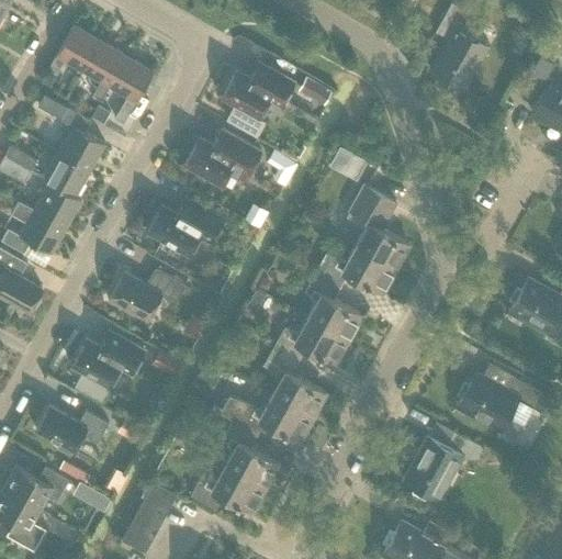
[(449,41),(430,74),(461,90),(470,74),(472,75),(489,46),(457,29),(465,12),(451,4),(435,34),(449,41)]
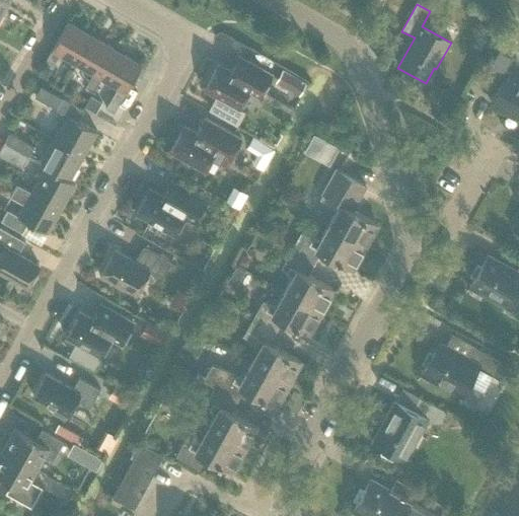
[(76,67),(92,39),(67,24),(44,66),(52,70),(59,58),(76,67)]
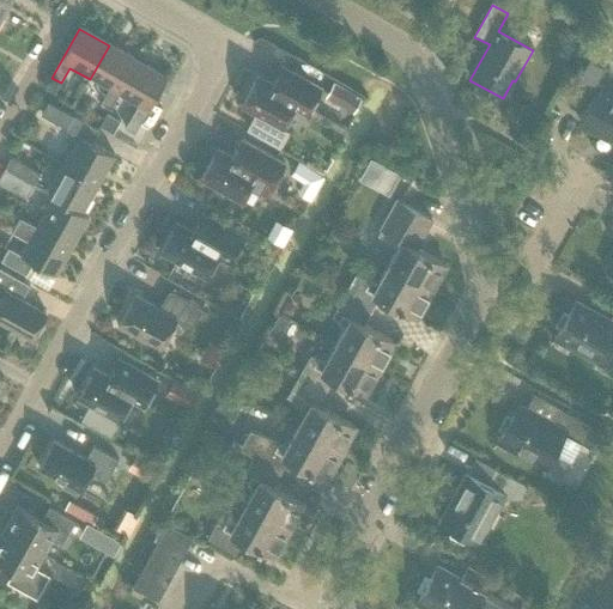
[(109,46),(90,79),(109,91),(101,105),(110,111),(119,96),(138,64),(109,46)]
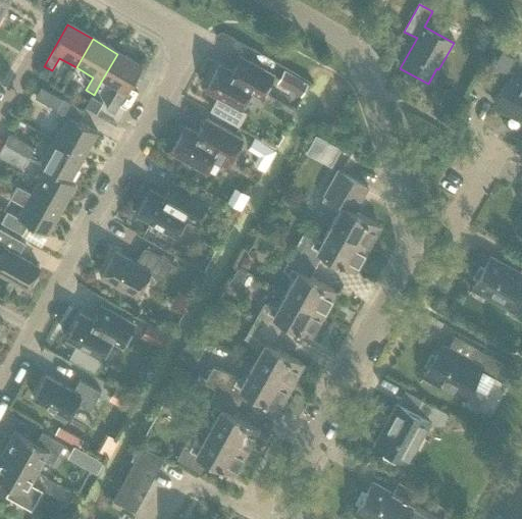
[(501,52),(480,89),(497,98),(492,104),(518,118),(517,120),(521,123),(521,85),(508,78),(517,60),(509,56),(501,52)]
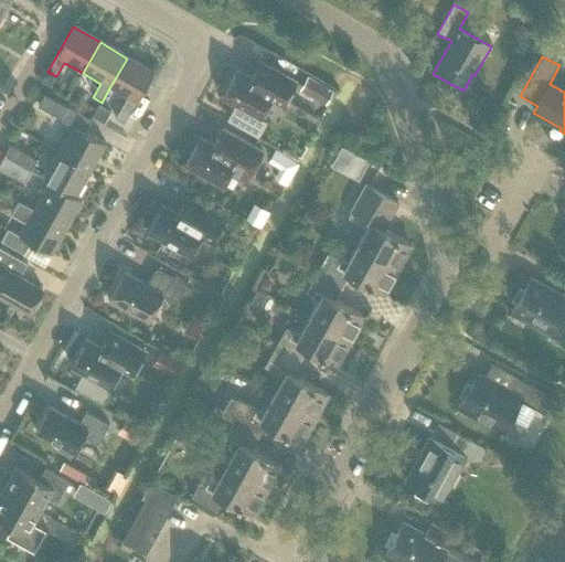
[(127,59),(109,88),(127,98),(115,120),(124,125),(153,73),(127,59)]
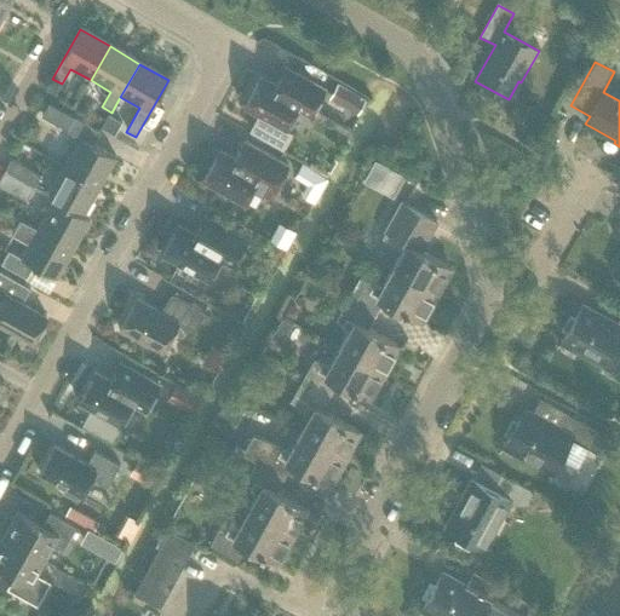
[(325,91),(294,74),(285,92),(260,79),(244,109),(259,117),(251,133),(283,150),(288,140),(286,132),(298,110),(310,117),(325,91)]
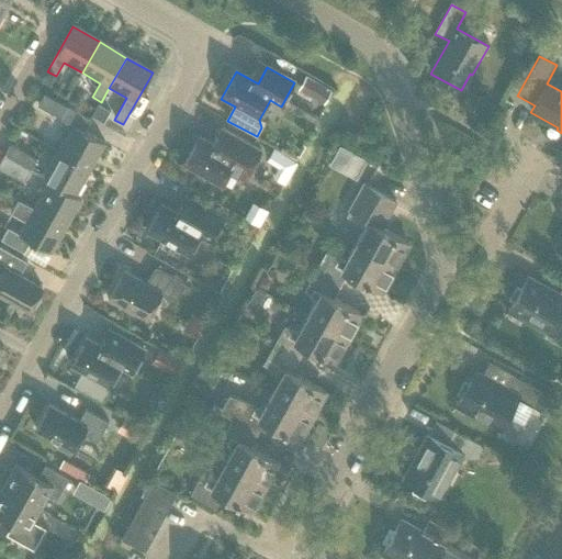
[(329,92),(306,79),(300,91),(323,104),(329,92)]
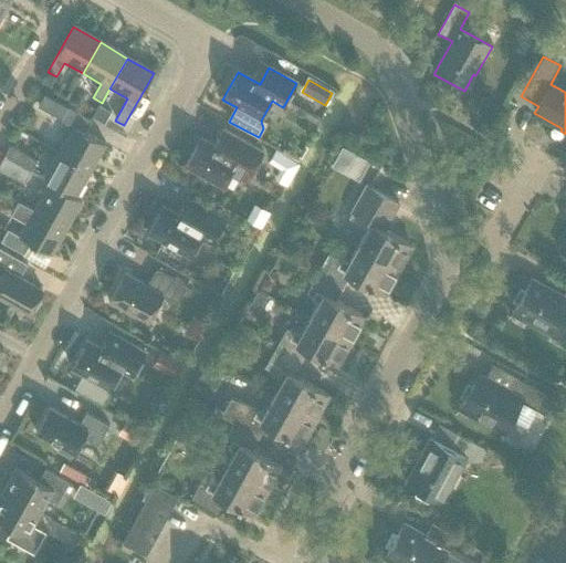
[(72,127),(58,154),(91,173),(105,146),(84,134),(91,123),(69,110),(62,122),(72,127)]
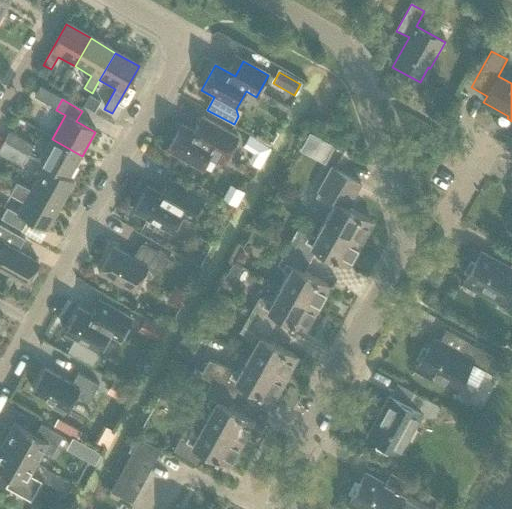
[(181,126),(167,152),(201,171),(209,156),(223,164),(237,138),(210,123),(201,118),(192,133),(181,126)]
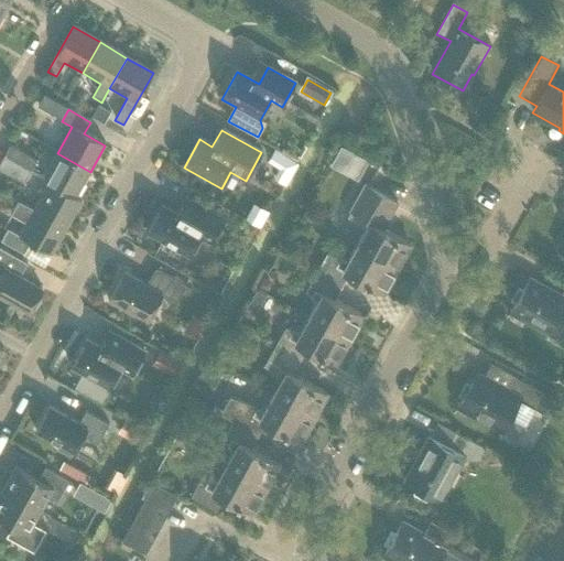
[(3,159),(30,173),(36,162),(10,147),(3,159)]
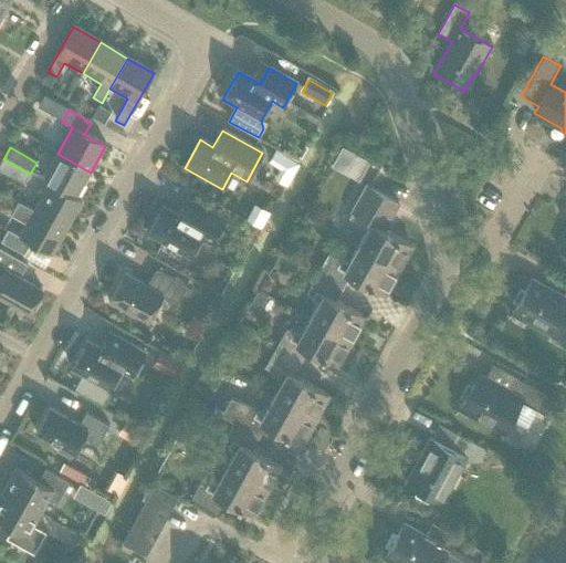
[(290,158),(276,150),(269,164),(282,171),(290,158)]
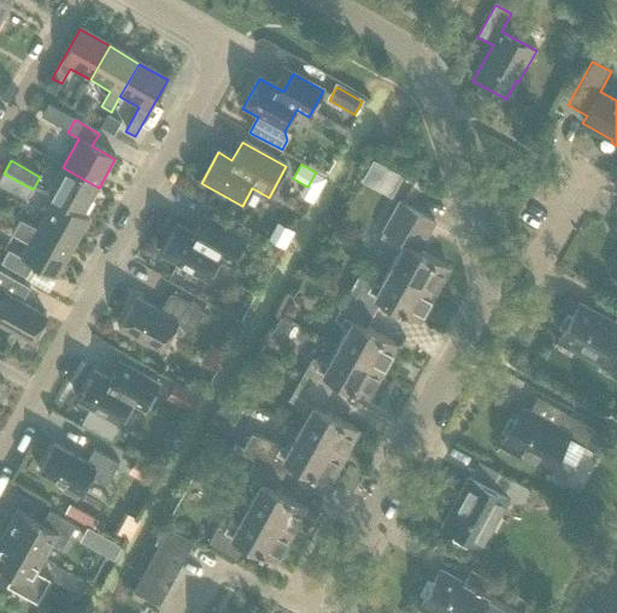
[(46,196),(53,201),(82,218),(99,188),(63,168),(46,196)]
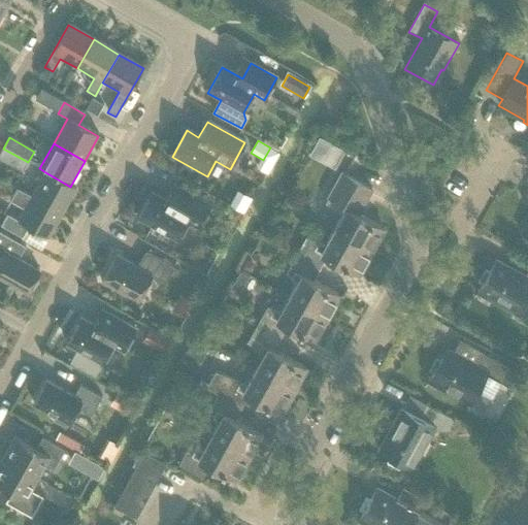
[(28,162),(3,149),(0,153),(0,160),(23,173),(28,162)]
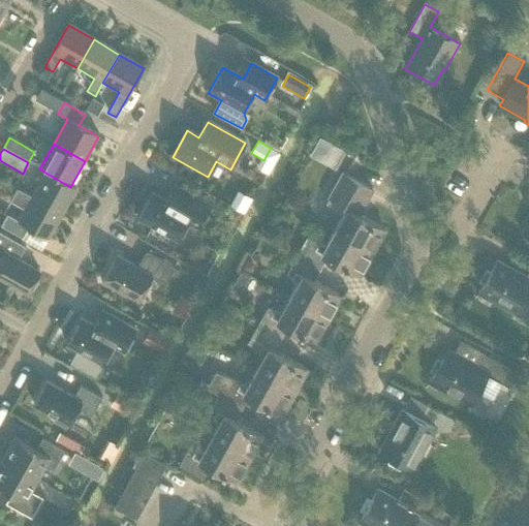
[(70,187),(45,173),(31,196),(62,214),(75,190),(70,187)]
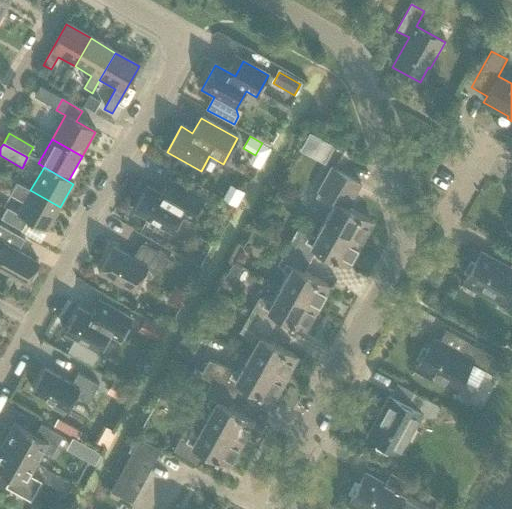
[(331,211),(323,225),(359,245),(372,223),(346,209),(360,185),(332,169),(315,199),(331,211)]
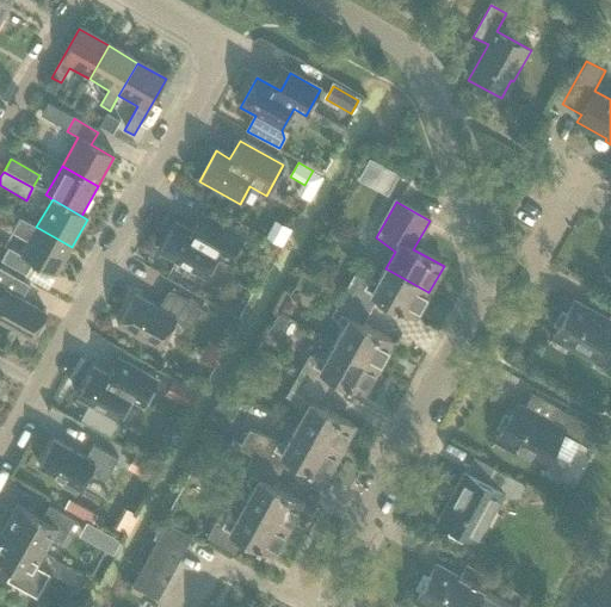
[(277,218),(264,234),(279,247),(292,231),(277,218)]
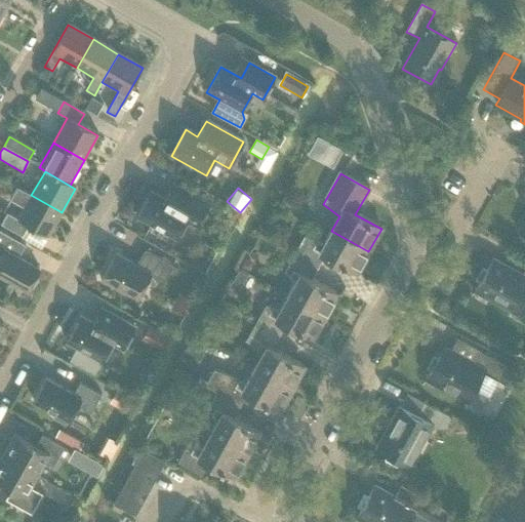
[(151,192),(136,218),(175,240),(186,223),(196,228),(209,205),(184,191),(175,206),(151,192)]
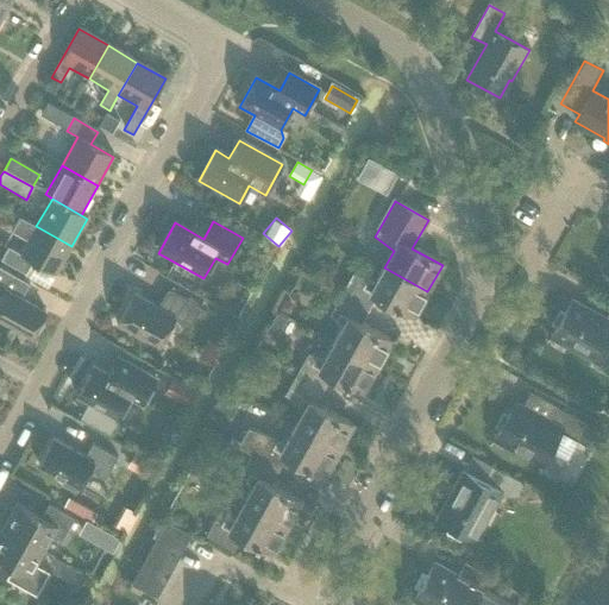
[(55,276),(71,246),(36,226),(20,256),(7,249),(0,262),(25,276),(32,263),(55,276)]
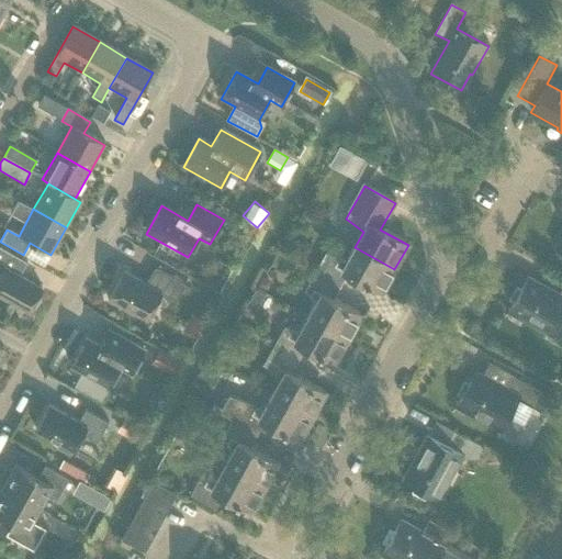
[(326,254),(315,274),(340,288),(348,274),(381,293),(394,269),(355,247),(347,261),(326,254)]
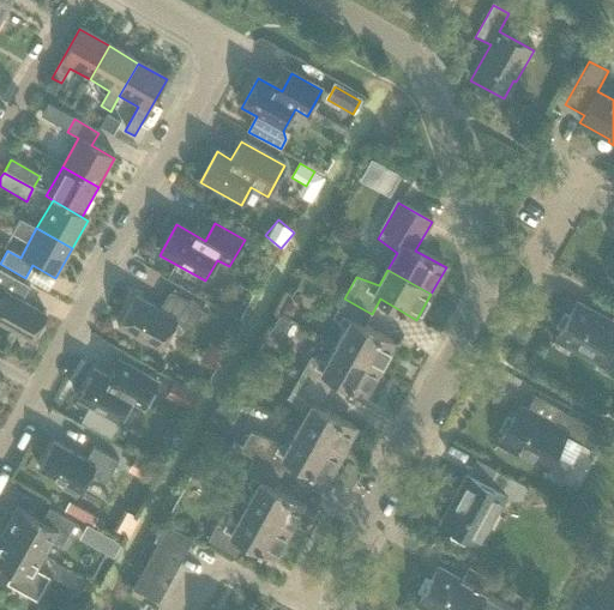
[(0,271),(0,324),(31,342),(46,315),(22,302),(30,288),(0,271)]
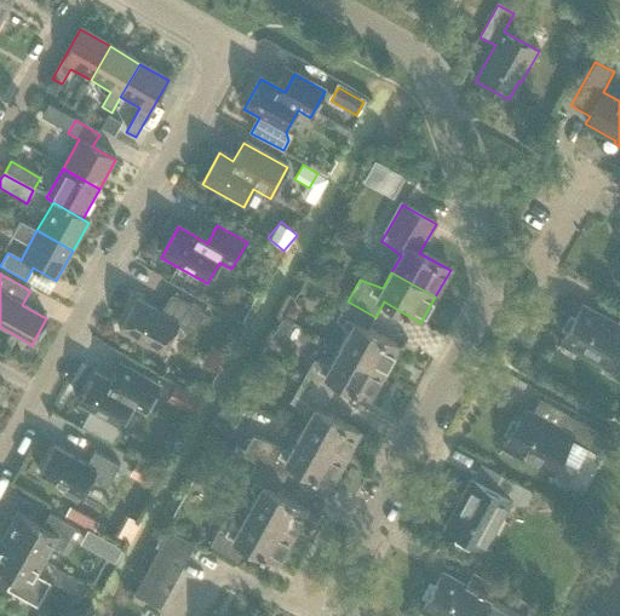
[(137,300),(120,332),(161,355),(178,324),(194,334),(205,316),(171,297),(161,314),(137,300)]
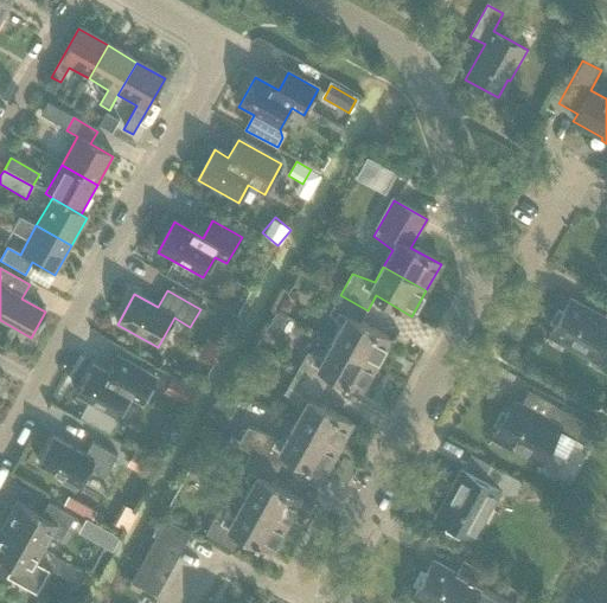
[(342,326),(332,344),(375,367),(389,341),(359,324),(368,310),(340,295),(328,315),(342,326)]
